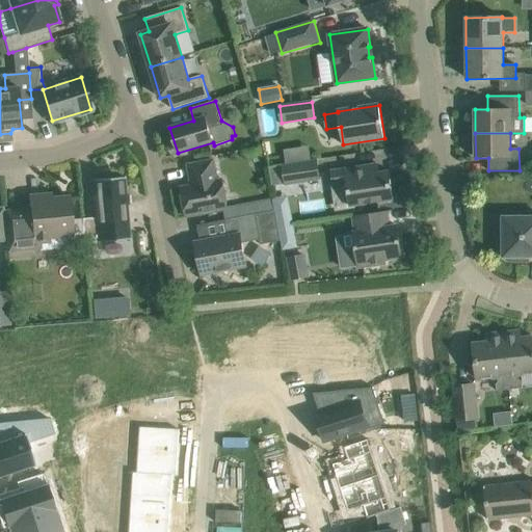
[(181,187),(187,217),(229,209),(222,180),(218,181),(214,160),(188,165),(192,185),(181,187)]
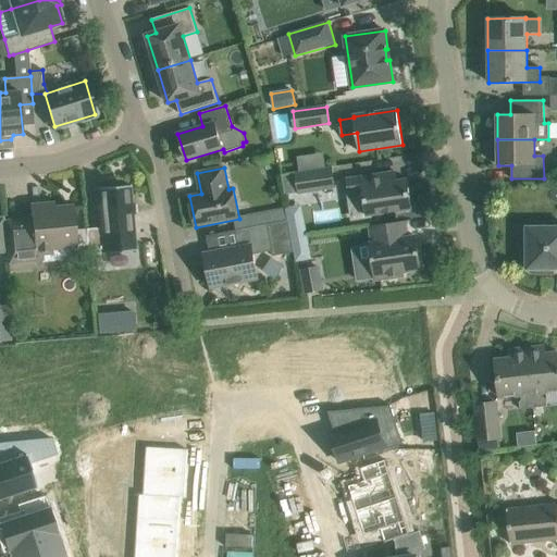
[(299,172),(295,173),(295,174),(298,194),(335,188),(332,168),(325,168),(299,172)]
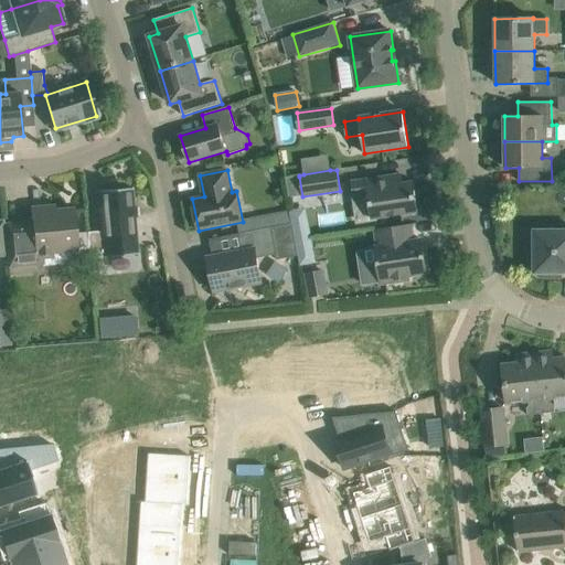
[(354,198),(369,195),(372,219),(418,212),(414,182),(403,183),(401,174),(352,182),(354,198)]
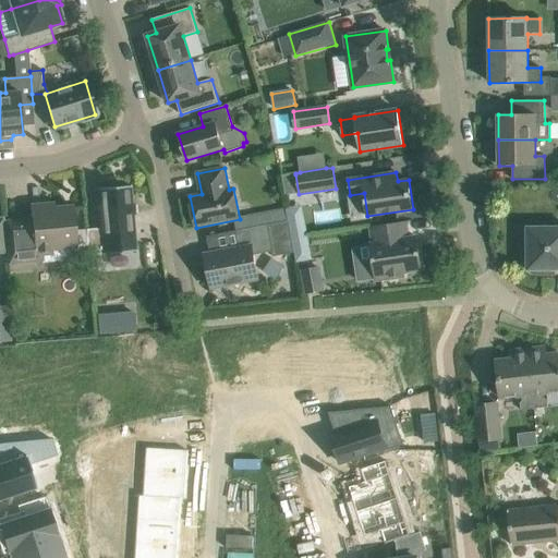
[(295,174),(282,177),(286,195),(299,194),(295,174)]
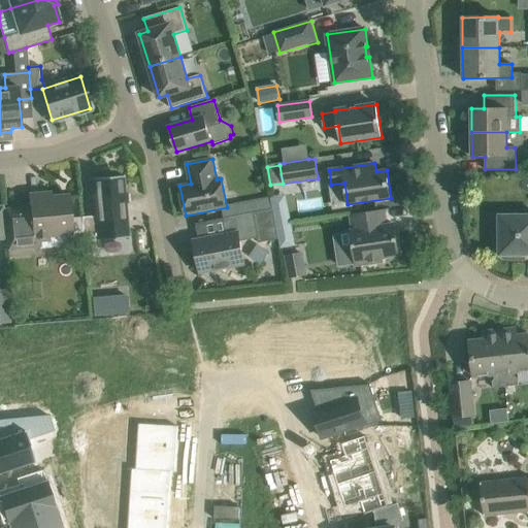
[(96,216),(81,217),(84,241),(129,237),(126,202),(124,176),(93,178),(95,200),(96,216)]
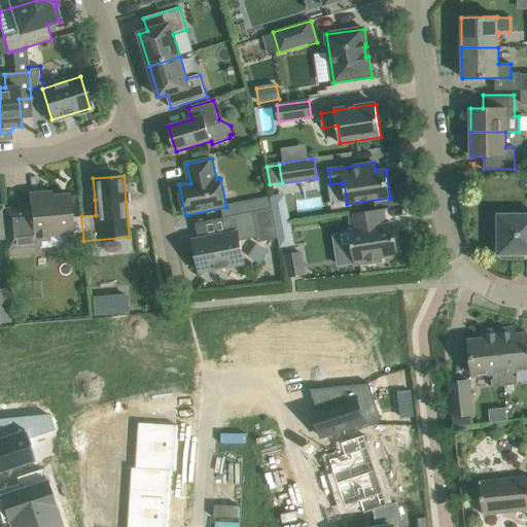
[(4,209),(6,239),(7,249),(27,248),(26,236),(71,232),(71,234),(72,233),(69,195),(44,197),(44,192),(29,194),(30,212),(24,212),(23,207),(4,209)]
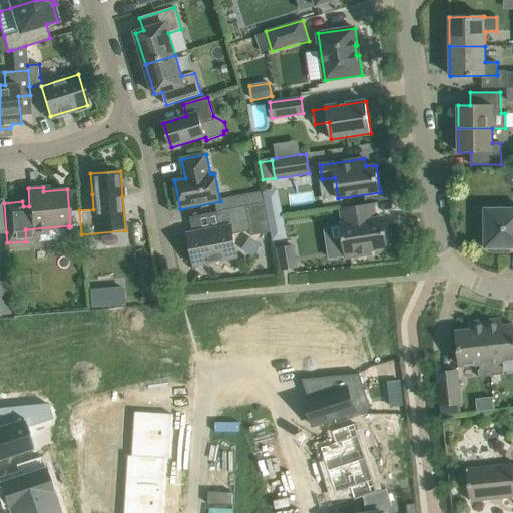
[(264,191),(220,199),(222,211),(266,203),(264,191)]
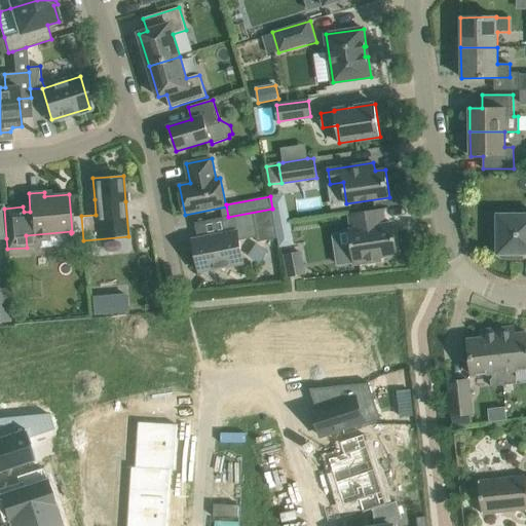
[(228,217),(223,218),(226,233),(193,239),(199,271),(243,263),(239,240),(257,237),(258,241),(277,238),(272,209),(228,217)]
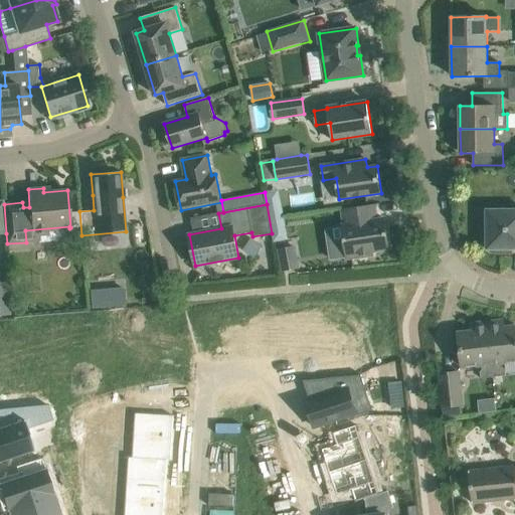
[(345,225),(342,225),(345,243),(349,242),(352,259),(373,254),(372,251),(389,248),(385,218),(377,220),(375,209),(374,204),(342,209),(345,225)]
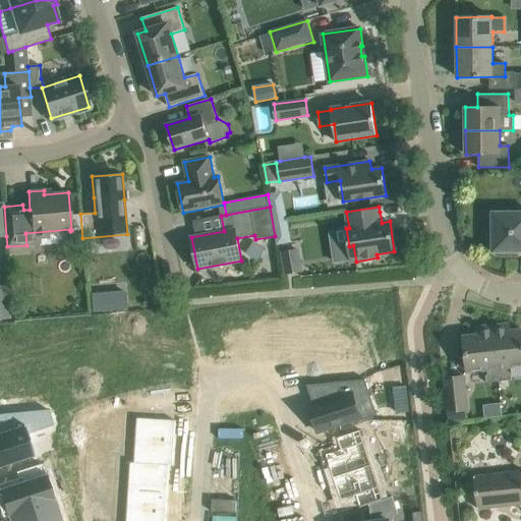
[(520,212),(493,213),(493,226),(491,228),(490,229),(489,231),(488,233),(488,235),(487,236),(487,239),(487,241),(488,242),(488,244),(489,246),(490,247),(491,249),(493,250),(495,252),(496,253),(499,254),(501,255),(504,256),(507,256),(507,252),(520,251),(520,212)]
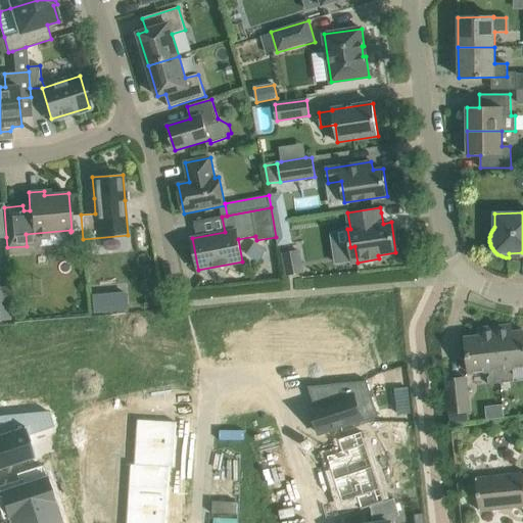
[(298,251),(284,253),(288,275),(302,273),(298,251)]
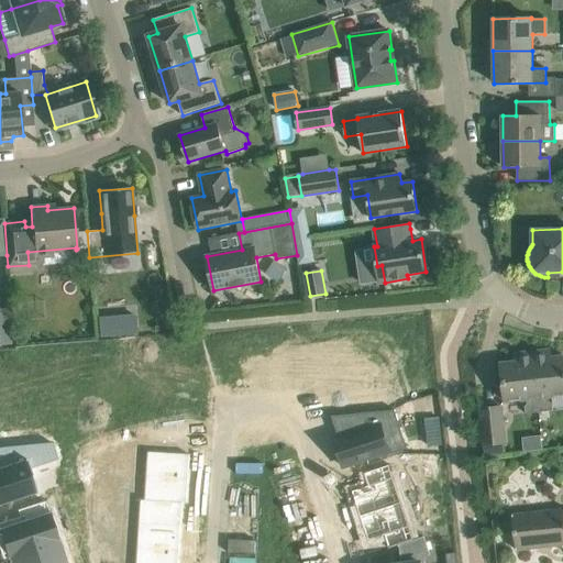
[(10,326),(0,326),(0,344),(11,343),(10,326)]
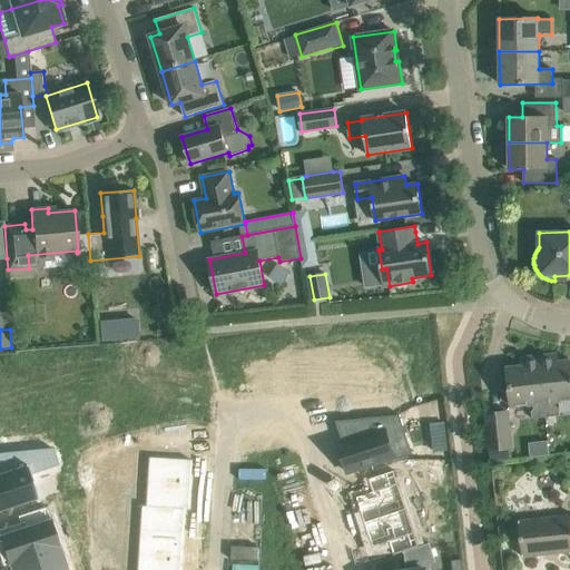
[(552,355),(540,357),(546,418),(560,415),(560,409),(557,410),(556,401),(569,400),(569,362),(553,364),(552,355)]
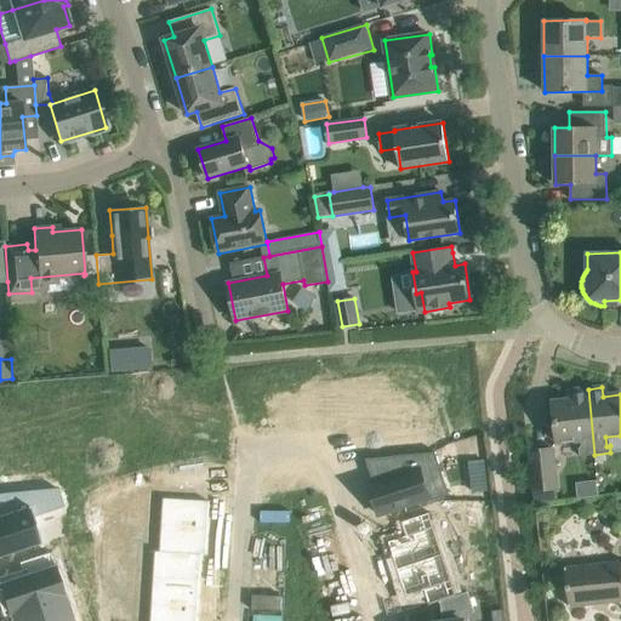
[(594,455),(588,389),(574,391),(575,399),(552,402),(557,443),(581,440),(582,449),(579,449),(580,456),(594,455)]
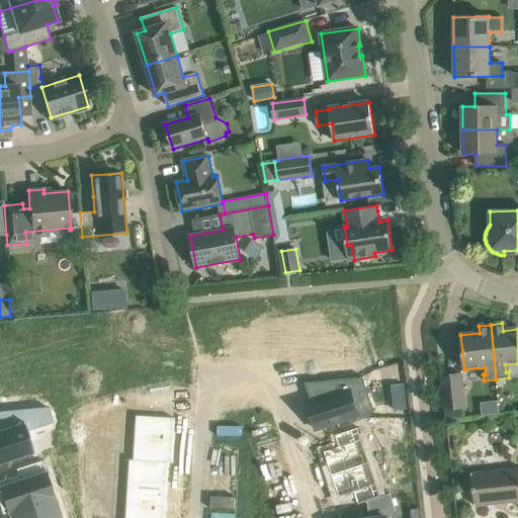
[(461,374),(441,376),(445,411),(464,409),(461,374)]
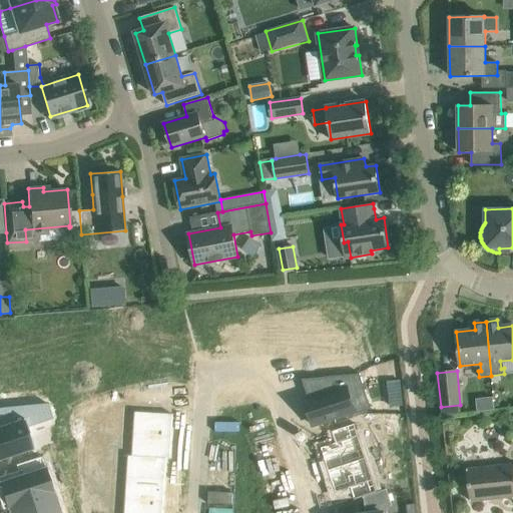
[(309,398),(305,399),(314,426),(371,407),(360,373),(325,377),(331,391),(309,398)]
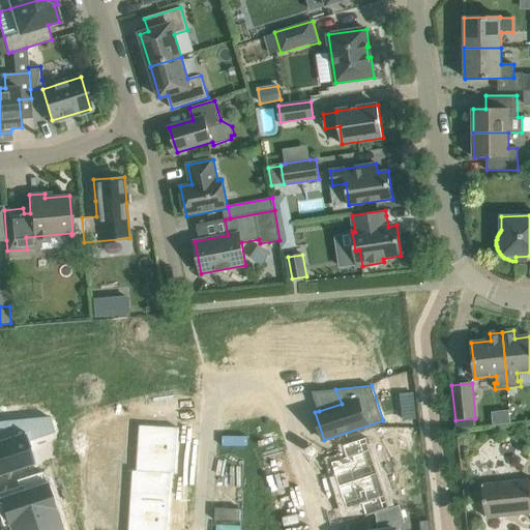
[(0,474),(33,464),(34,464),(35,464),(28,441),(55,433),(50,416),(3,421),(8,438),(0,440),(0,474)]
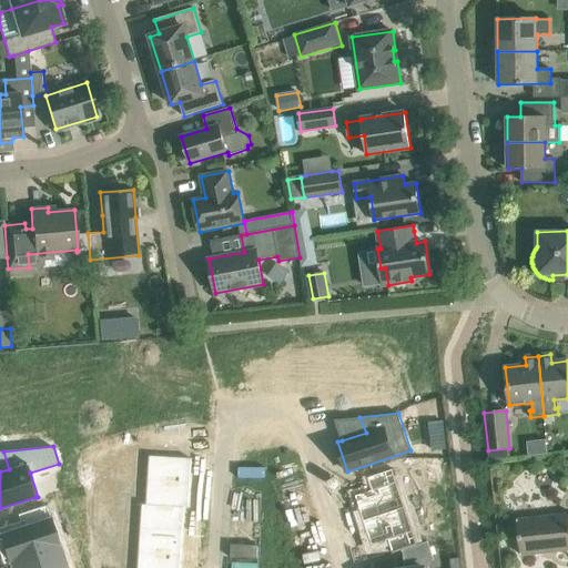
[(150,455),(148,480),(192,483),(193,458),(150,455)]
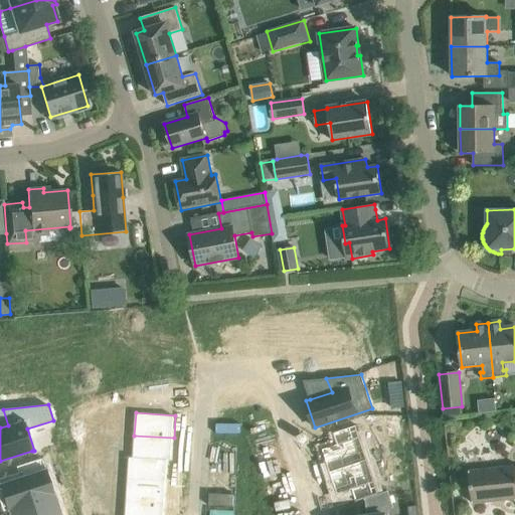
[(79,421),(81,434),(90,433),(88,420),(79,421)]
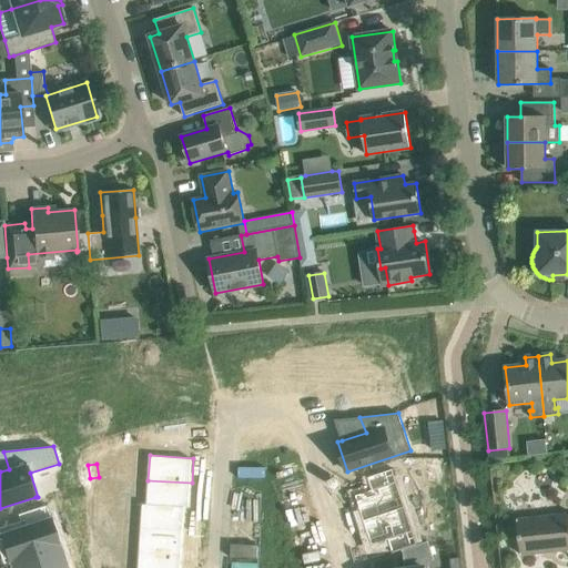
[(372,489),(355,496),(358,507),(363,520),(405,507),(393,469),(367,477),(372,489)]
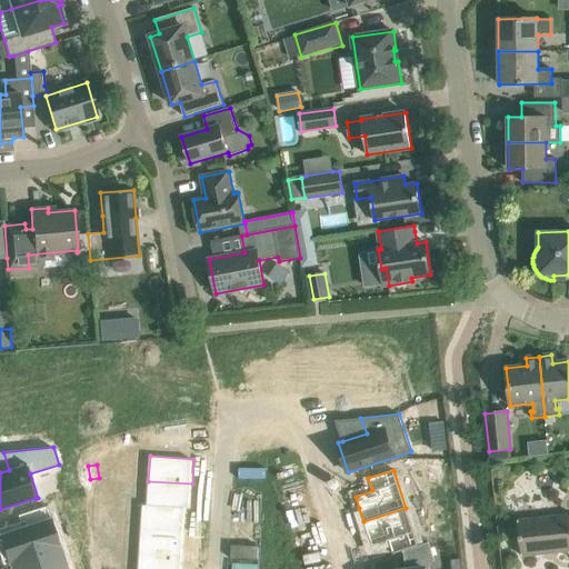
[(100,491),(99,478),(90,479),(91,492),(100,491)]
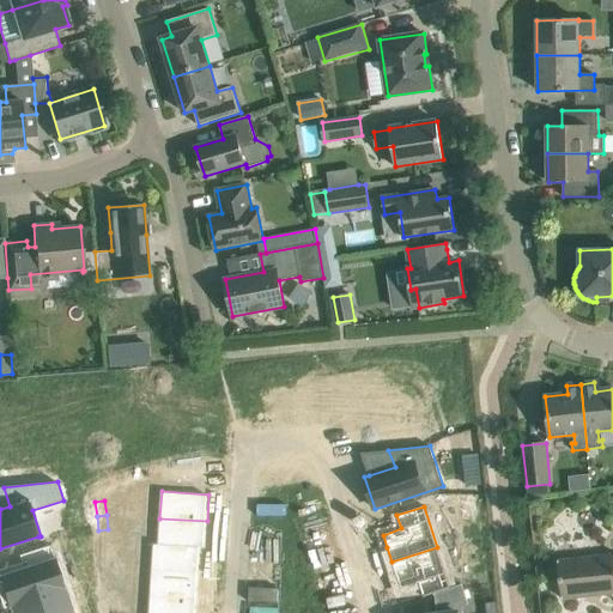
[(159,519),(158,544),(200,546),(200,547),(205,548),(207,521),(159,519)]
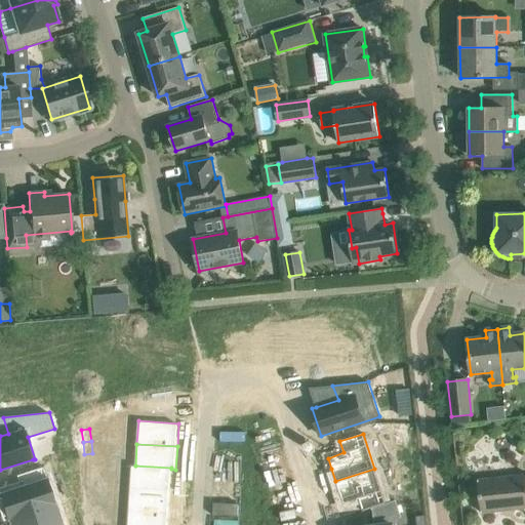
[(131,465),(129,488),(170,490),(171,469),(171,468),(135,466),(131,465)]
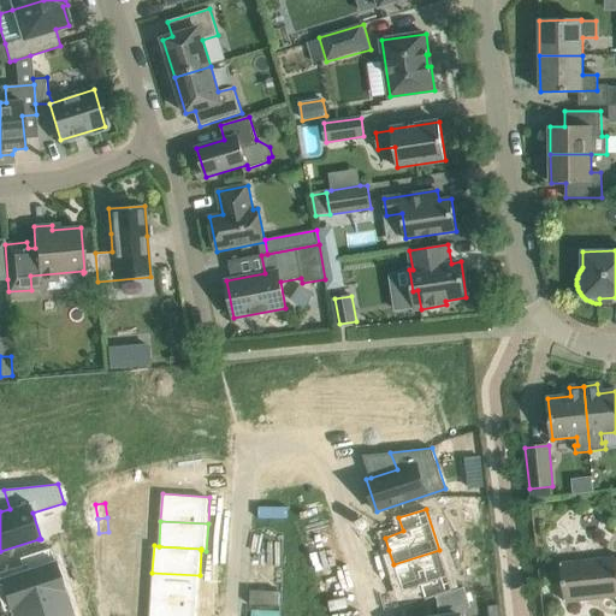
[(23,572),(0,578),(0,585),(7,608),(63,590),(49,549),(19,557),(23,572)]
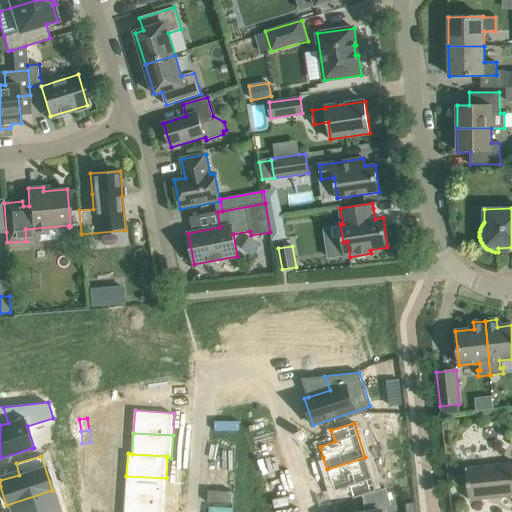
[(365,457),(327,470),(331,482),(332,482),(335,492),(350,487),(354,498),(362,496),(377,491),(365,457)]
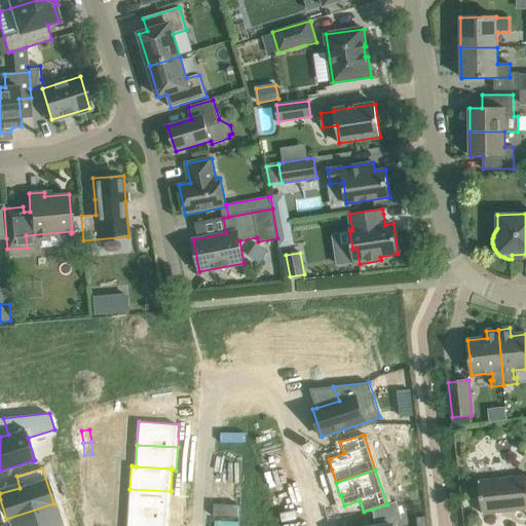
[(87,476),(88,488),(97,487),(96,475),(87,476)]
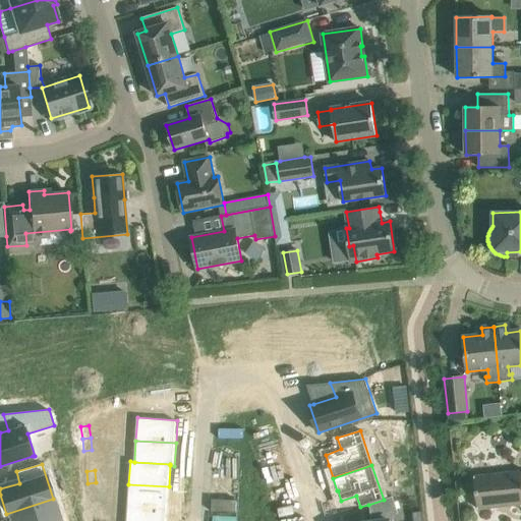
[(520,470),(474,476),(477,510),(520,505),(520,470)]
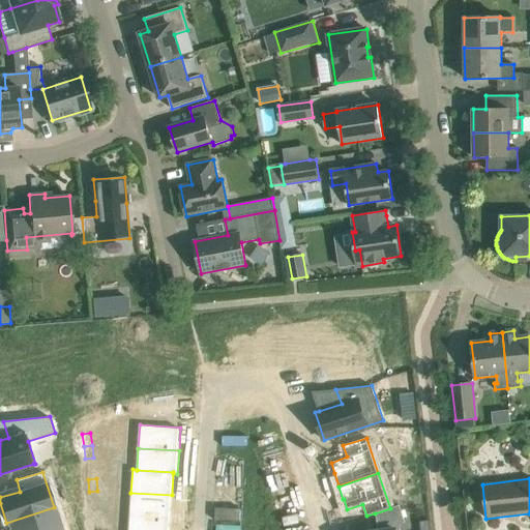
[(99,503),(97,491),(89,492),(91,504),(99,503)]
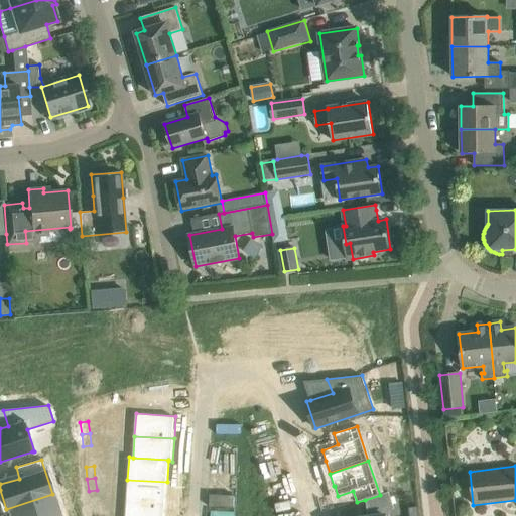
[(127,480),(126,502),(166,504),(167,482),(127,480)]
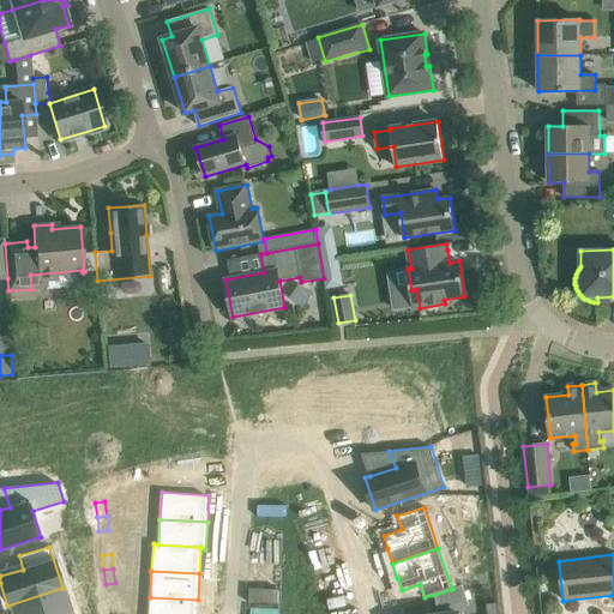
[(464,613),(463,608),(469,606),(463,585),(452,589),(434,595),(434,596),(435,596),(438,595),(443,611),(443,613),(464,613)]
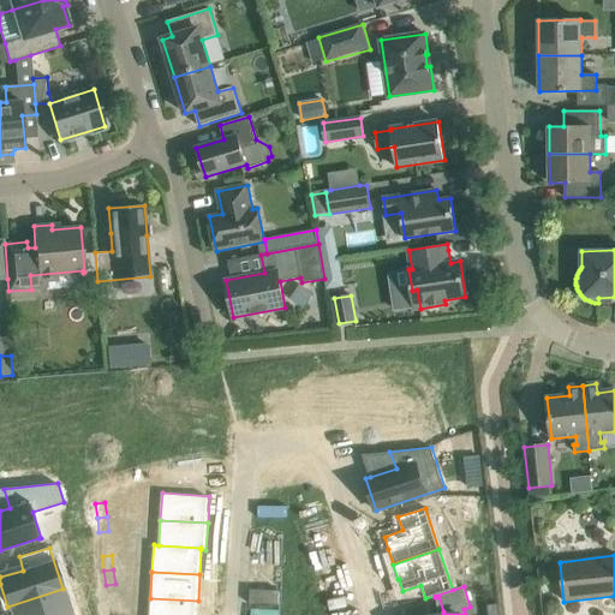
[(71,614),(63,589),(7,607),(7,608),(10,607),(12,614),(71,614)]
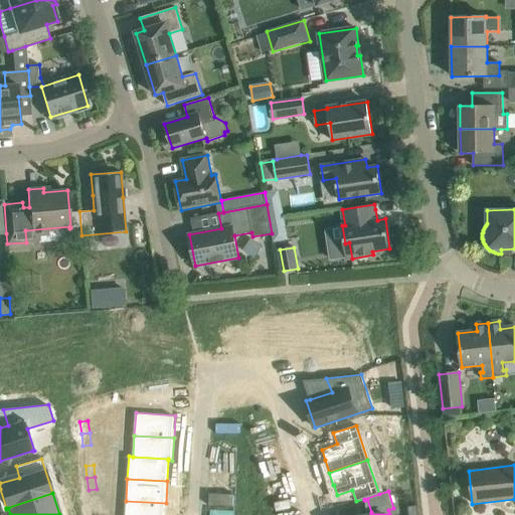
[(126,501),(125,514),(164,514),(166,503),(126,501)]
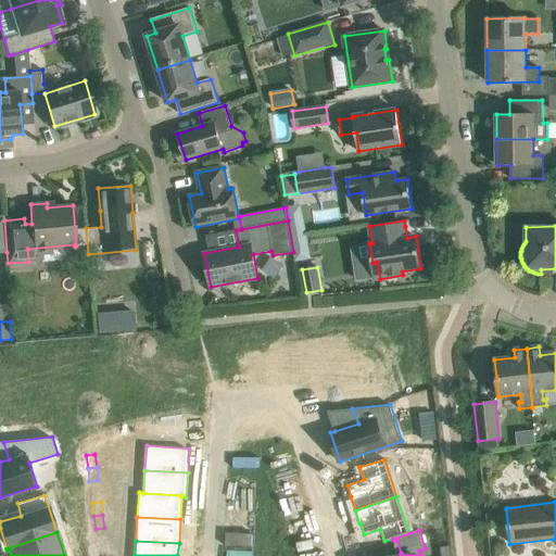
[(440,546),(441,555),(452,555),(451,545),(440,546)]
